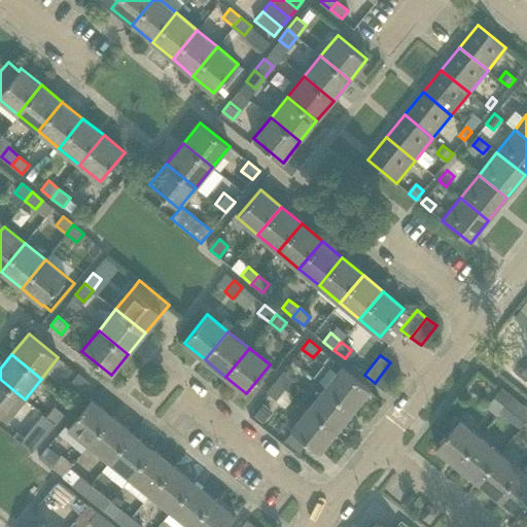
[(390,362),(375,383),(384,390),(400,371),(390,362)]
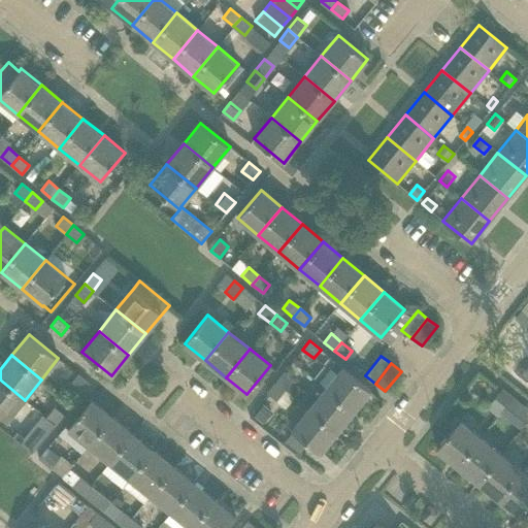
[(342,367),(325,388),(354,410),(370,390),(342,367)]
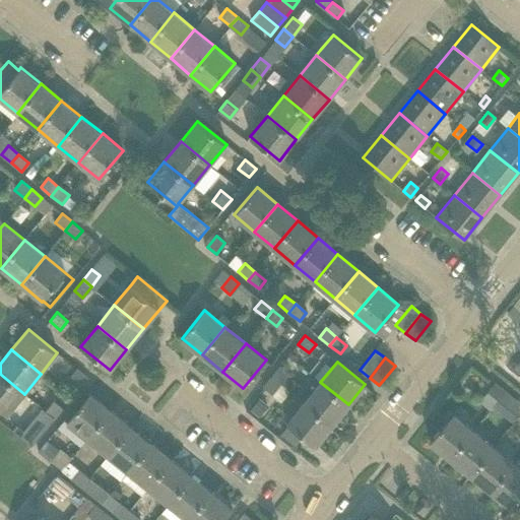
[(280,366),(272,377),(280,383),(288,372),(280,366)]
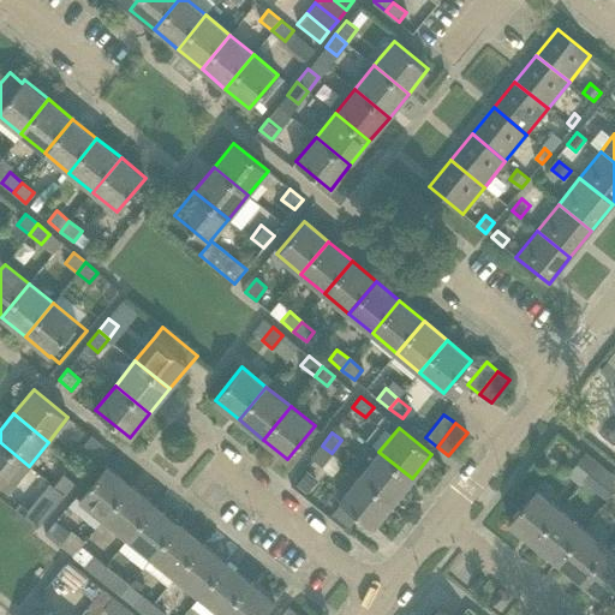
[(82,446),(95,457),(103,446),(90,436),(82,446)]
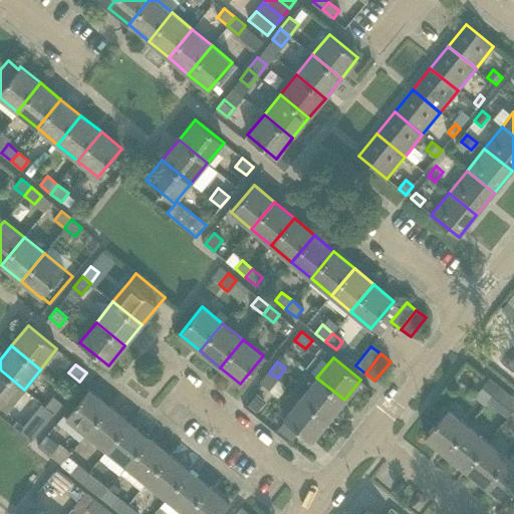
[(24,390),(0,369),(0,404),(7,410),(24,390)]
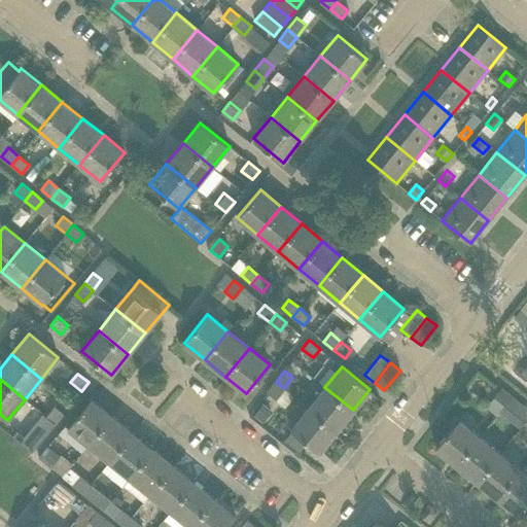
[(284,388),(276,382),(267,392),(275,399),(284,388)]
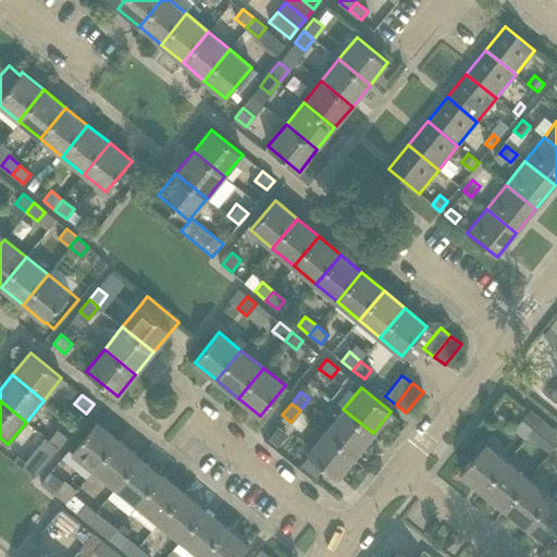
[(343,409),(325,431),(356,456),(373,433),(343,409)]
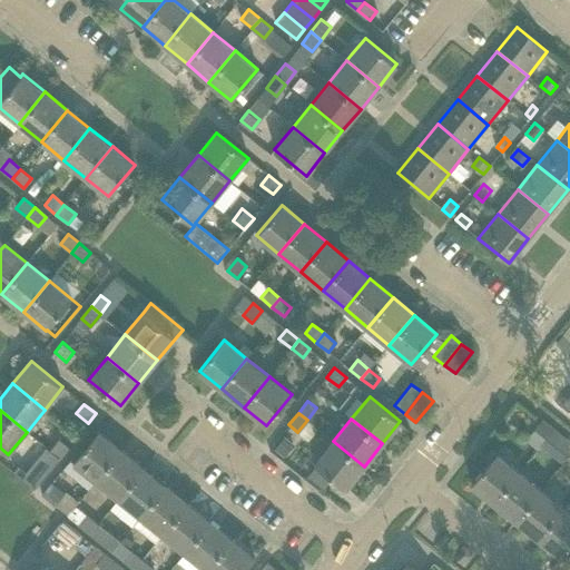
[(533,429),(546,439),(553,430),(541,420),(533,429)]
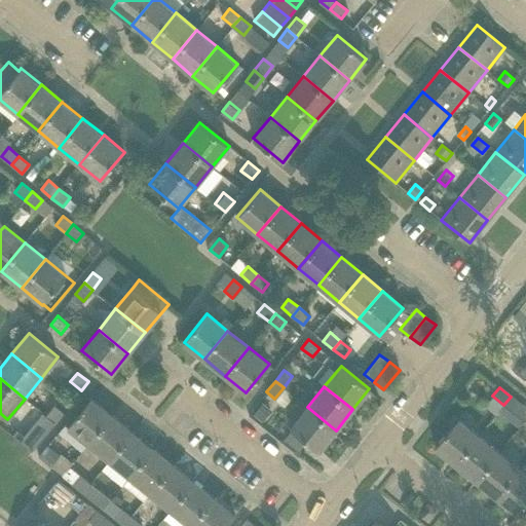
[(511,397),(503,405),(515,414),(522,405),(511,397)]
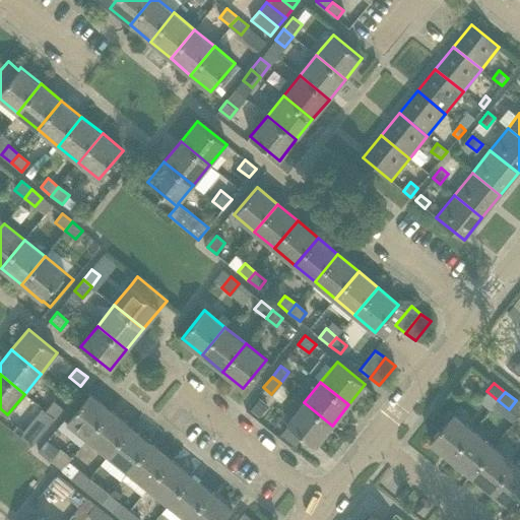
[(67,421),(87,439),(110,410),(89,394),(67,421)]
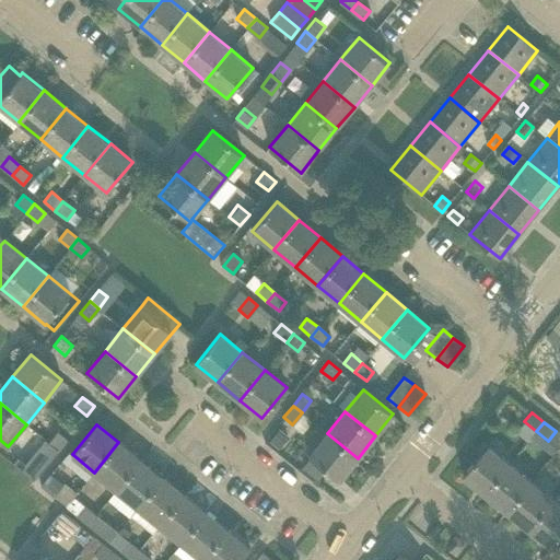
[(279,430),(269,442),(278,450),(288,438),(279,430)]
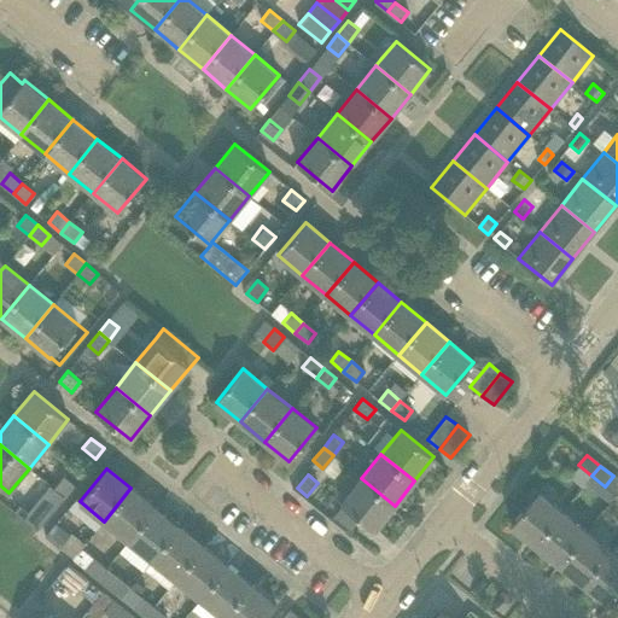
[(64,476),(54,488),(65,496),(75,484),(64,476)]
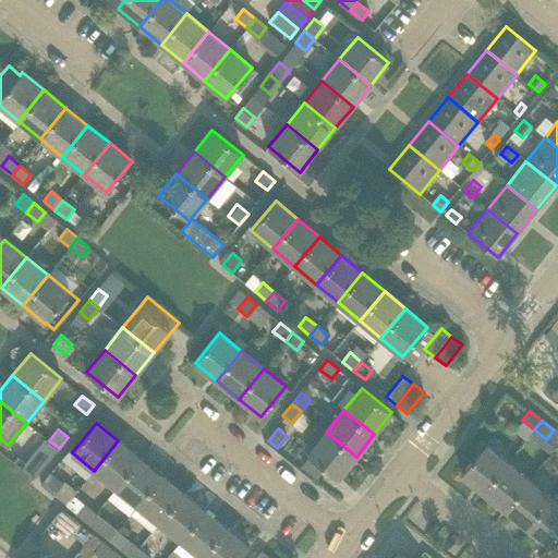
[(356,457),(326,432),(308,455),(338,478),(356,457)]
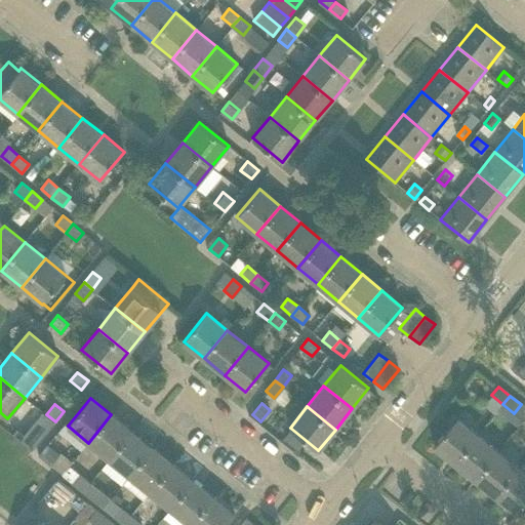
[(55,421),(46,414),(37,426),(46,433),(55,421)]
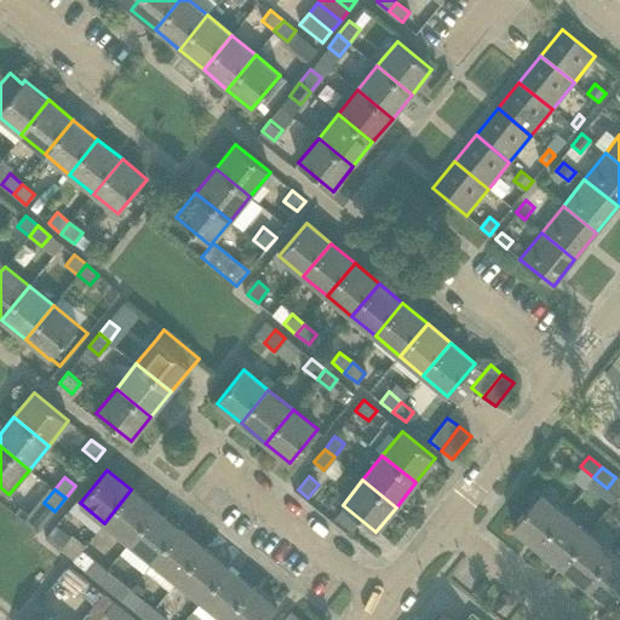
[(104,523),(128,543),(155,509),(131,489),(104,523)]
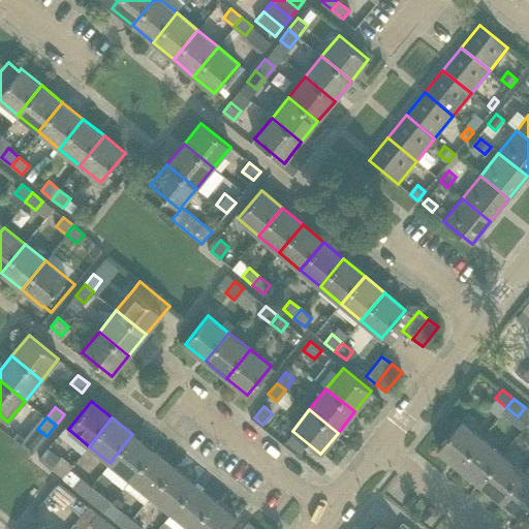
[(437,449),(458,466),(481,438),(460,422),(437,449)]
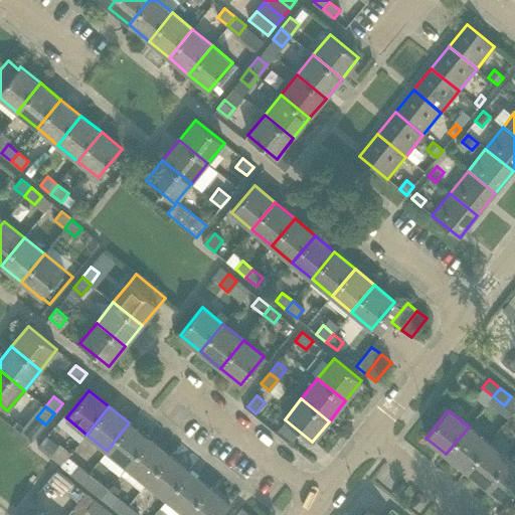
[(107,451),(127,467),(149,439),(129,422),(107,451)]
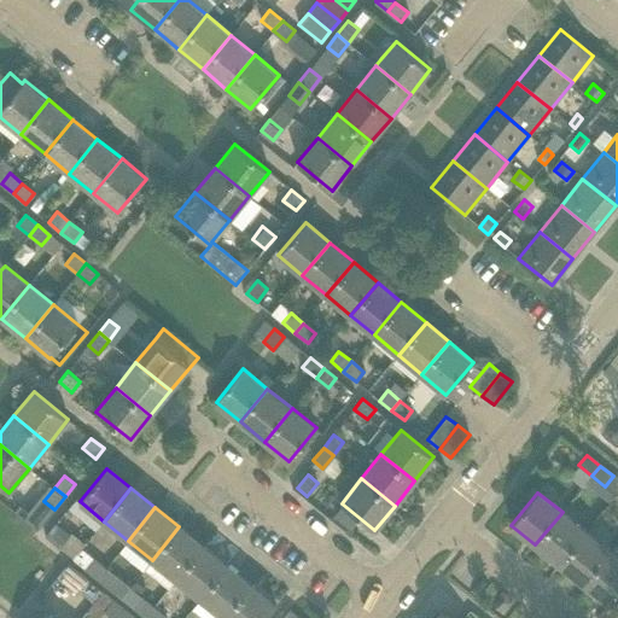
[(535,544),(560,565),(587,531),(563,512),(535,544)]
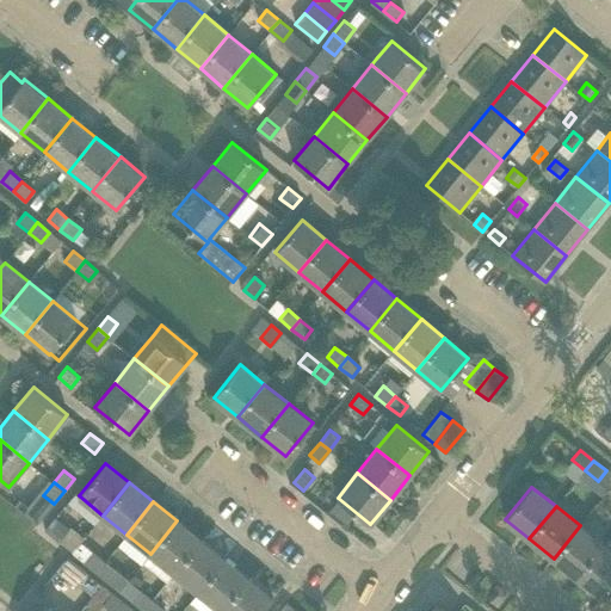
[(49,532),(59,541),(68,529),(59,520),(49,532)]
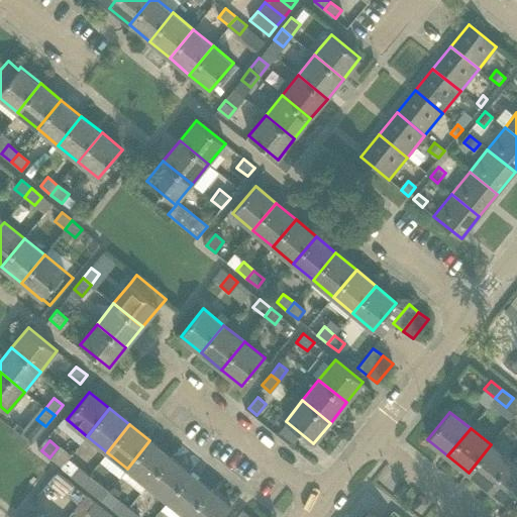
[(127,469),(147,485),(170,457),(149,440),(127,469)]
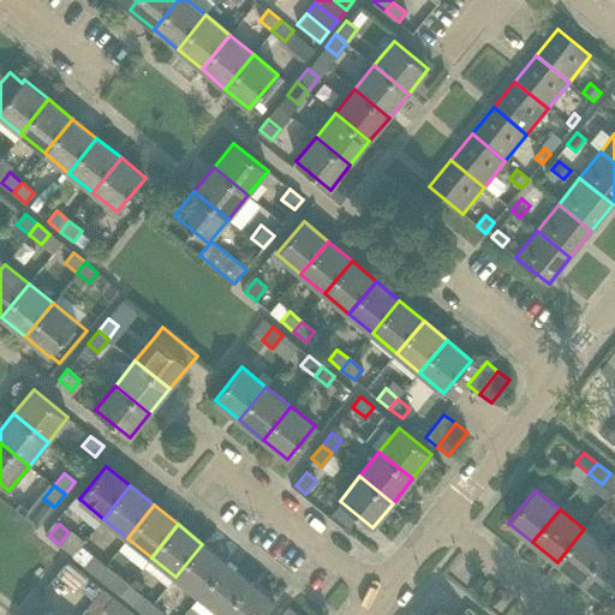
[(557,562),(581,581),(608,548),(584,529),(557,562)]
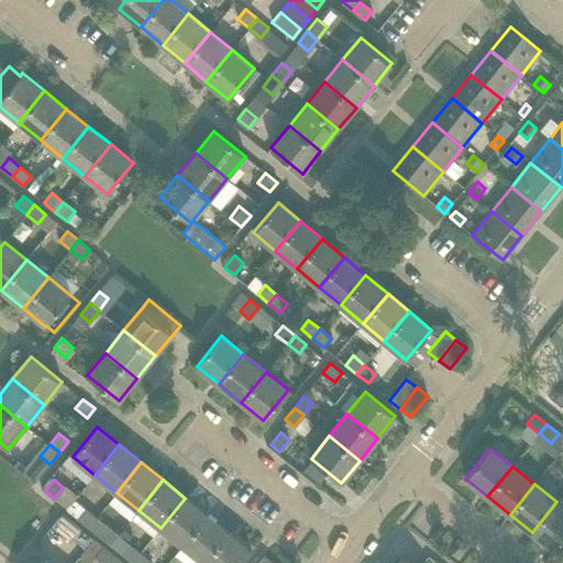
[(161,528),(183,545),(207,516),(185,498),(161,528)]
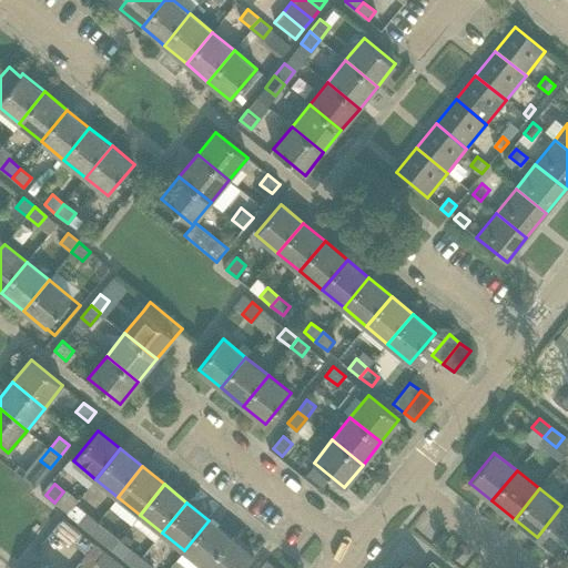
[(567,511),(561,506),(537,537),(559,555),(567,544),(567,511)]
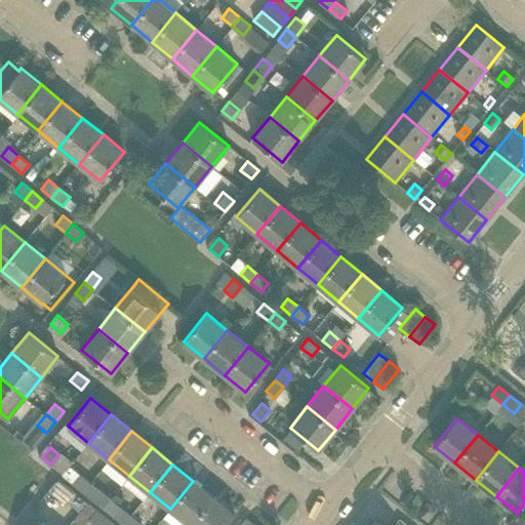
[(72,482),(82,490),(89,483),(78,474),(72,482)]
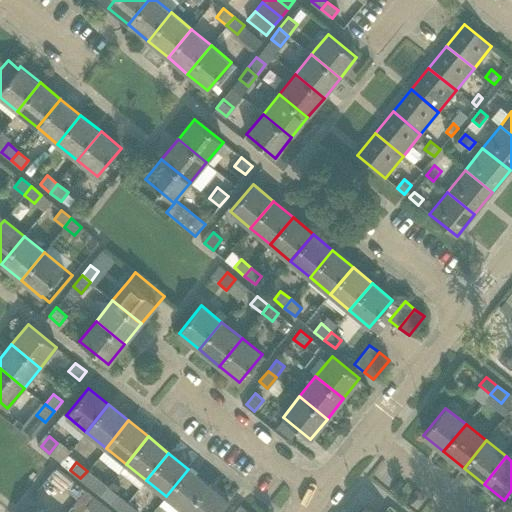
[(166,496),(185,511),(186,511),(209,485),(188,469),(166,496)]
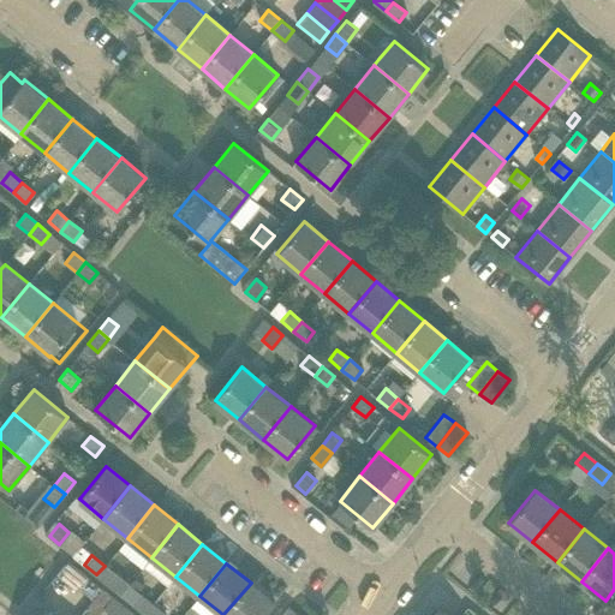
[(105,566),(96,574),(109,585),(117,575),(105,566)]
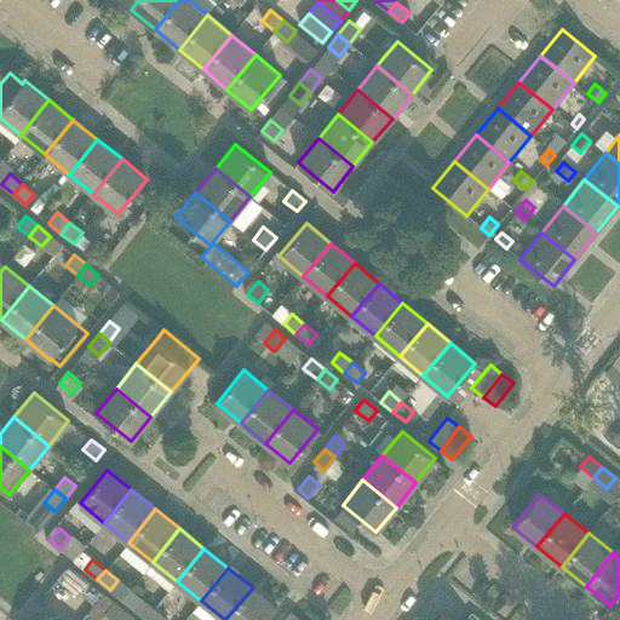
[(68,585),(79,595),(89,583),(78,574),(68,585)]
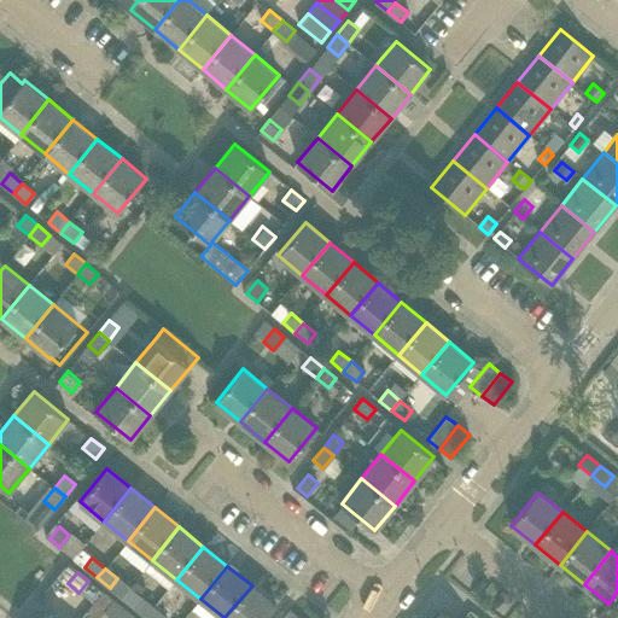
[(252,586),(225,617),(264,617),(277,605),(252,586)]
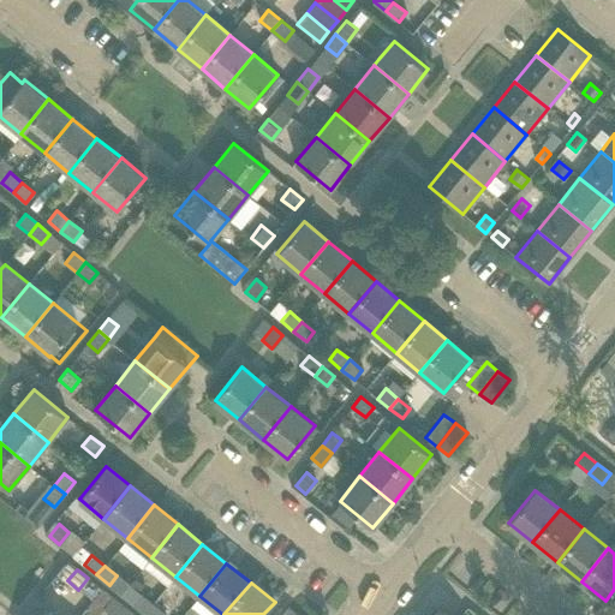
[(132,604),(144,614),(153,604),(141,595),(132,604)]
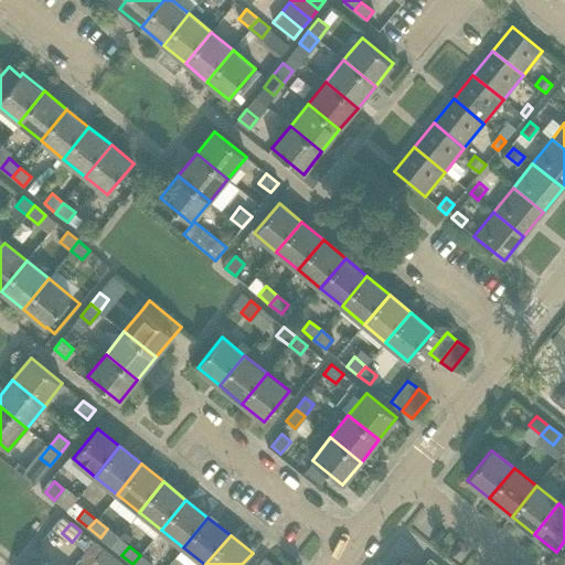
[(97,560),(104,564),(110,564),(116,560),(104,551),(97,560)]
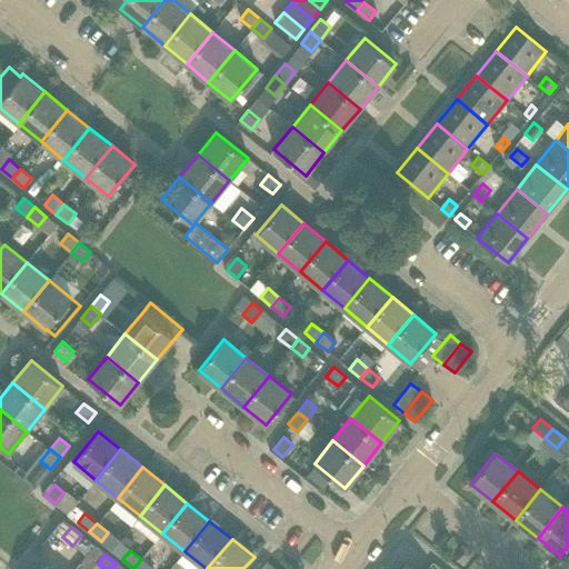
[(141,559),(133,568),(135,568),(151,568),(152,568),(141,559)]
